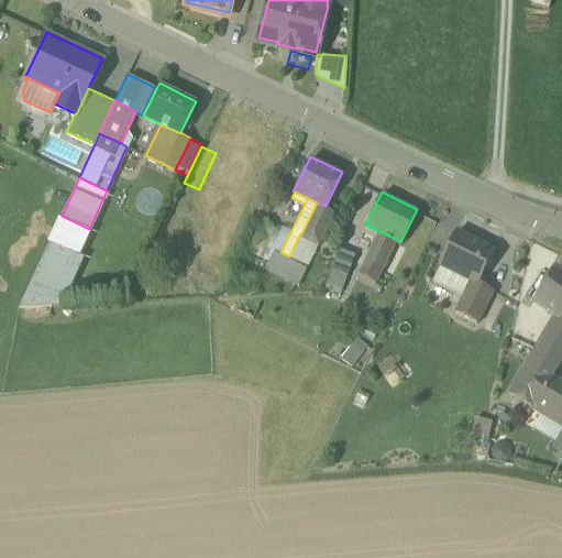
[(334,209),(326,206),(317,203),(301,233),(318,242),(334,209)]
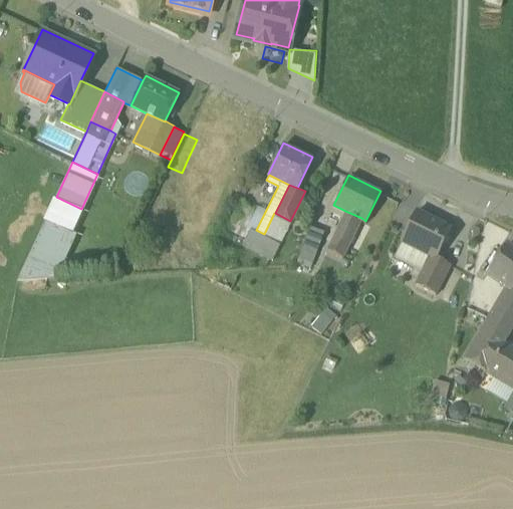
[(81,209),(56,197),(46,218),(71,229),(81,209)]
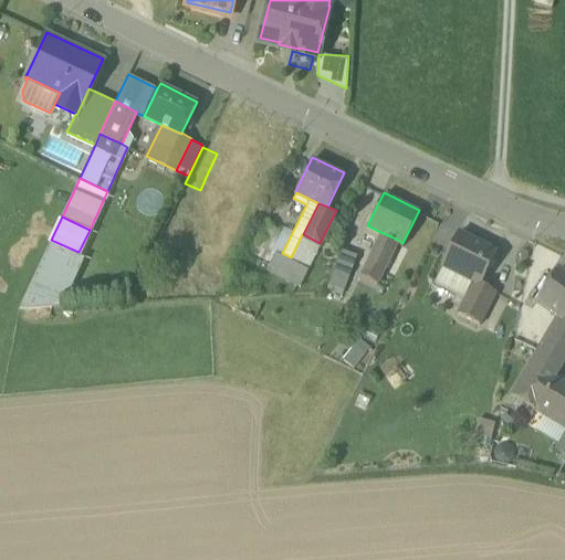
[(251,250),(268,257),(272,247),(281,228),(264,220),(251,250)]
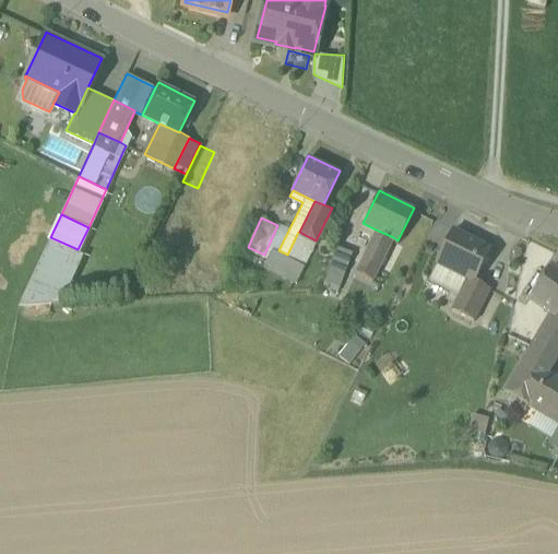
[(269,245),(273,247),(279,250),(291,226),(280,221),(277,225),(269,245)]
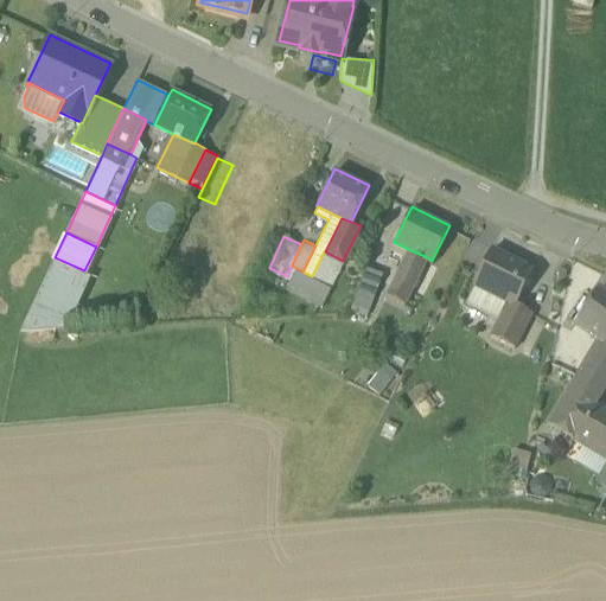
[(508,300),(515,304),(516,302),(534,267),(492,247),(474,283),(508,300)]
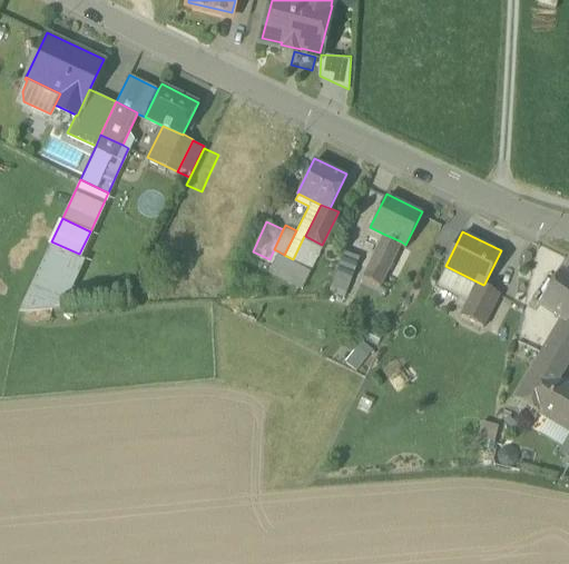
[(380,283),(401,241),(383,234),(363,275),(380,283)]
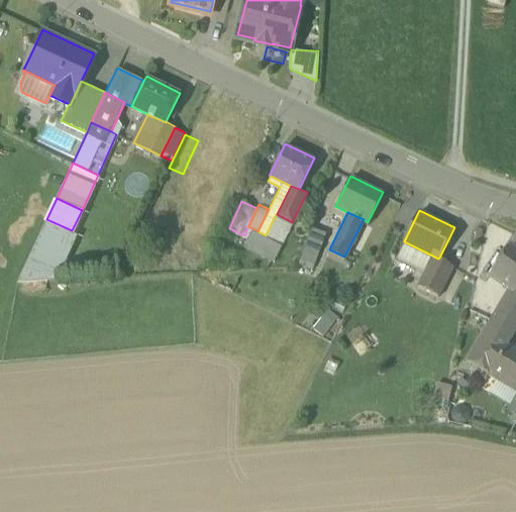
[(276,214),(266,235),(282,243),(292,222),(277,214),(276,214)]
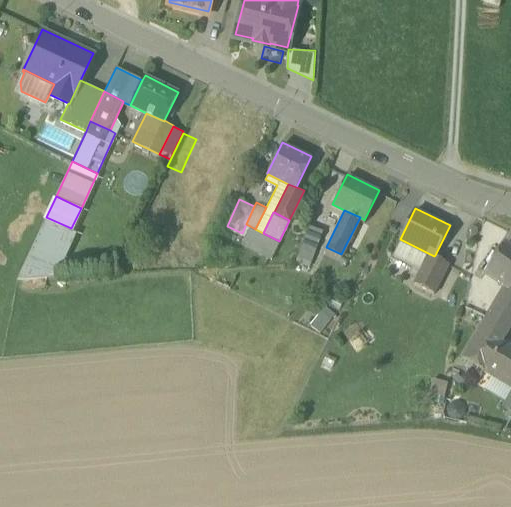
[(55,274),(75,230),(71,228),(46,217),(20,275),(55,274)]
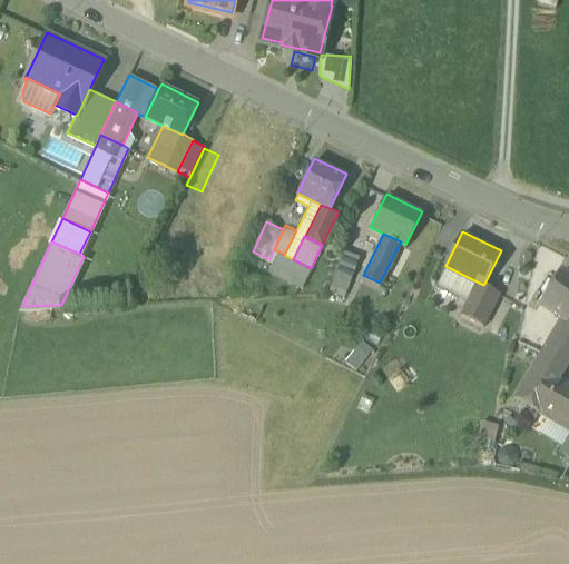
[(333,278),(349,284),(360,255),(344,249),(333,278)]
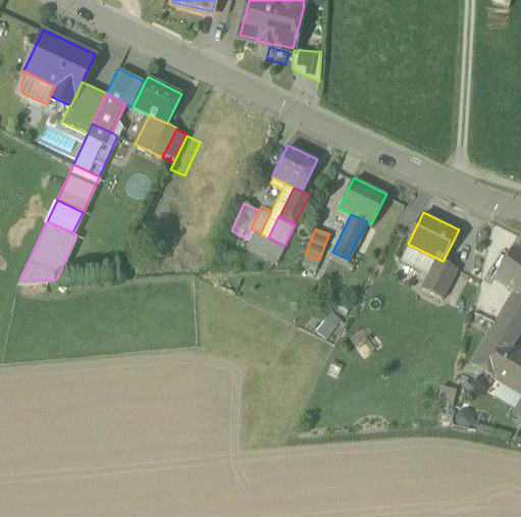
[(277,261),(284,246),(268,238),(260,234),(255,230),(248,245),(277,261)]
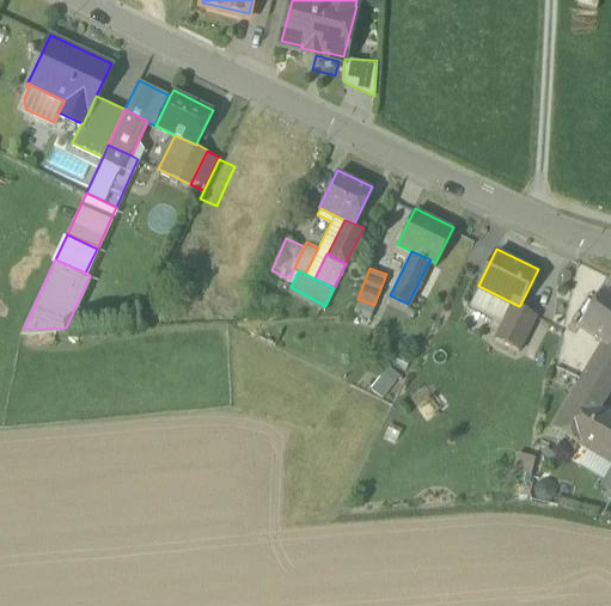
[(512,303),(478,286),(469,305),(493,317),(488,326),(498,331),(512,303)]
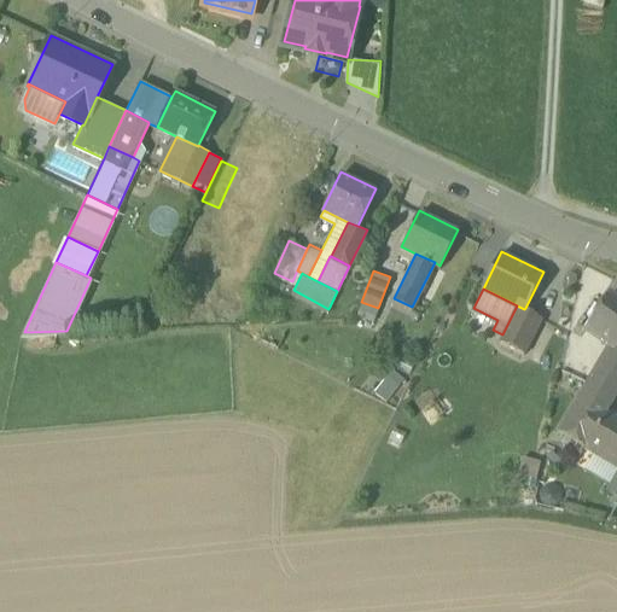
[(609,343),(616,348),(616,295),(610,291),(585,326),(609,343)]
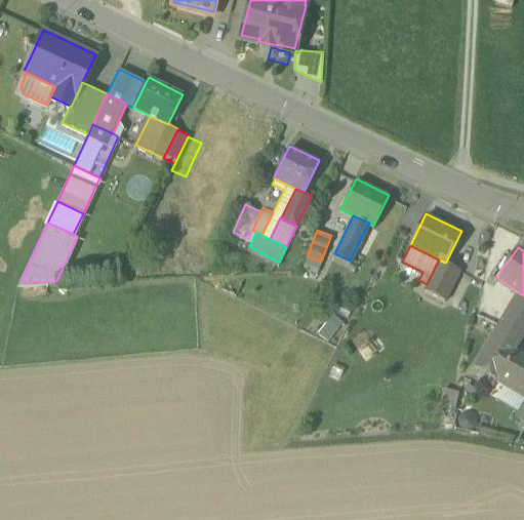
[(321,262),(307,256),(304,266),(317,271),(321,262)]
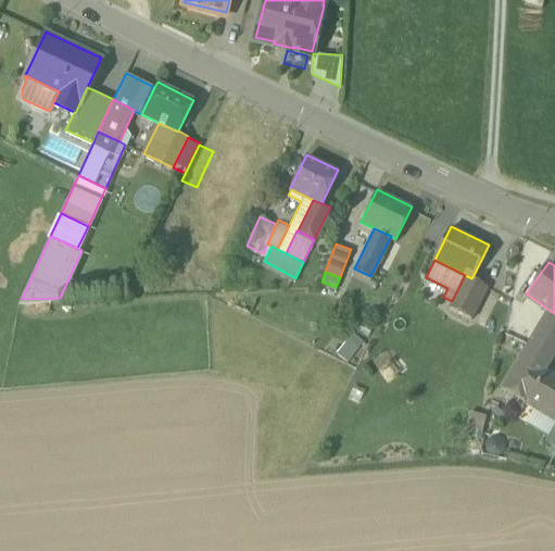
[(450,305),(471,316),(488,285),(472,277),(471,278),(465,275),(452,301),(450,305)]
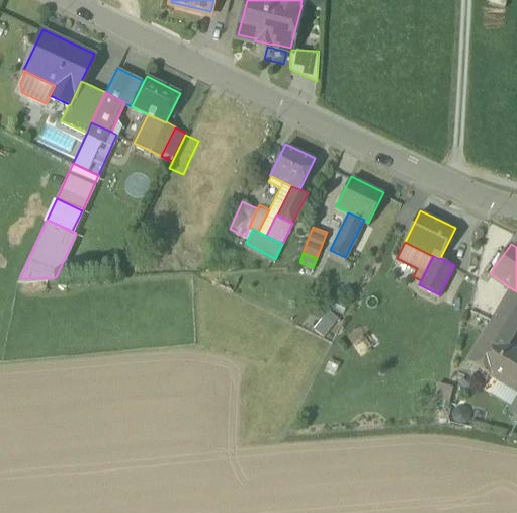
[(509,408),(516,411),(516,348),(508,343),(516,328),(516,291),(510,287),(467,359),(499,377),(516,388),(516,394),(511,403),(509,408)]
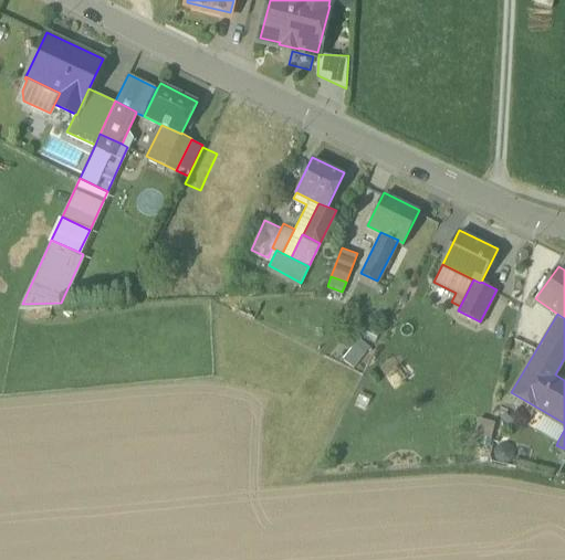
[(558,440),(564,430),(564,423),(545,412),(536,426),(558,440)]
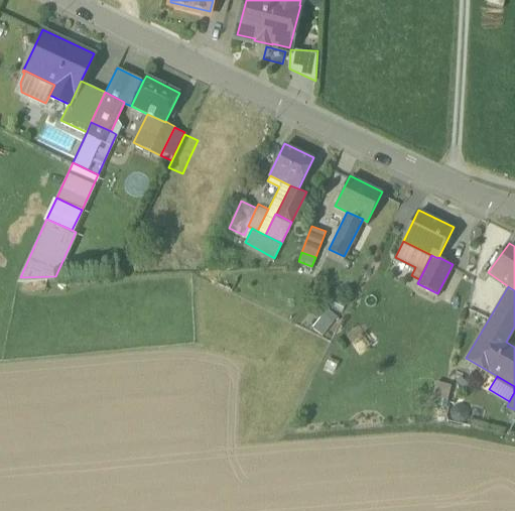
[(433,394),(447,397),(451,383),(436,379),(433,394)]
